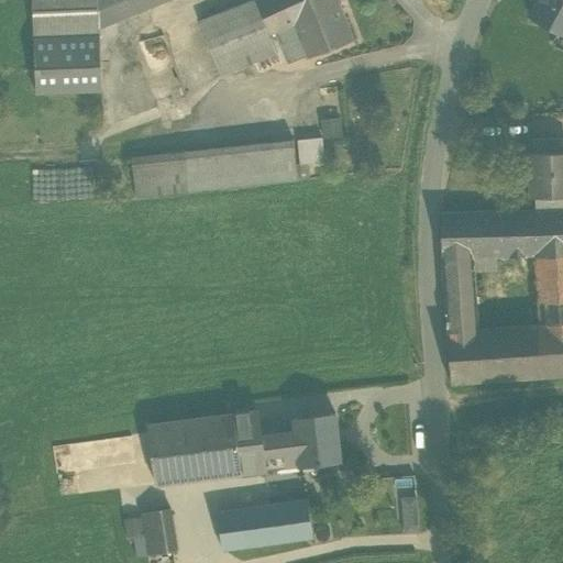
[(97,0),(32,0),(34,41),(99,37),(99,25),(97,0)]
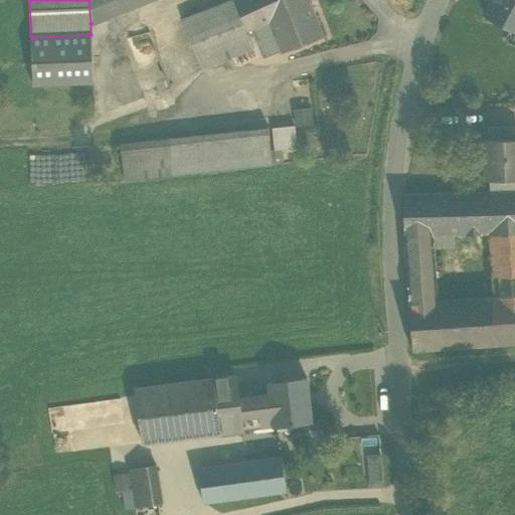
[(89,0),(91,23),(104,20),(152,0),(89,0)]
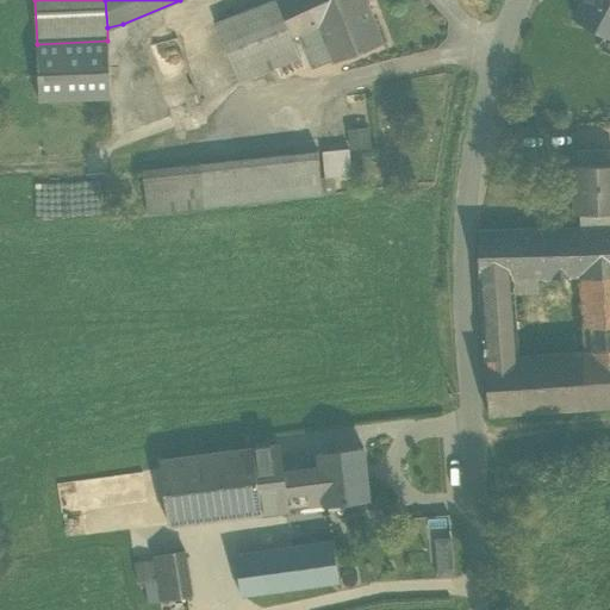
[(309,0),(278,0),(267,5),(265,1),(216,25),(238,85),(300,60),(292,38),(297,36),(319,26),(309,0)]
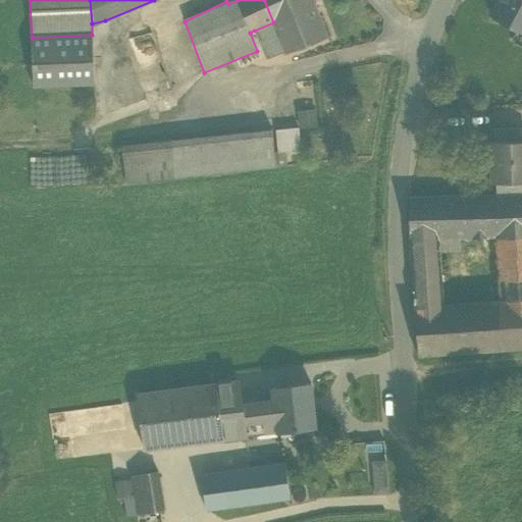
[(264,0),(273,22),(254,31),(266,60),(327,37),(313,0),(264,0)]
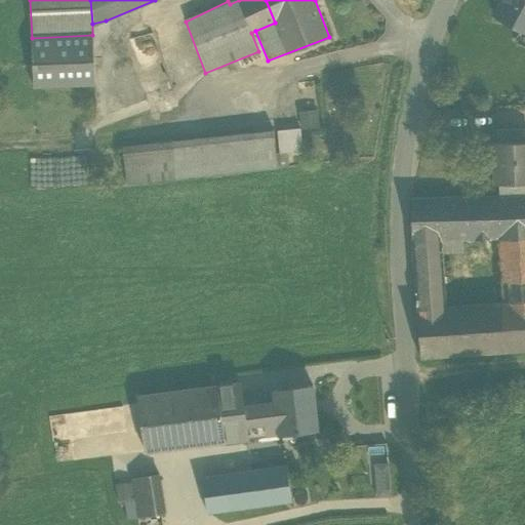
[(524,0),(501,0),(494,14),(524,30),(524,0)]
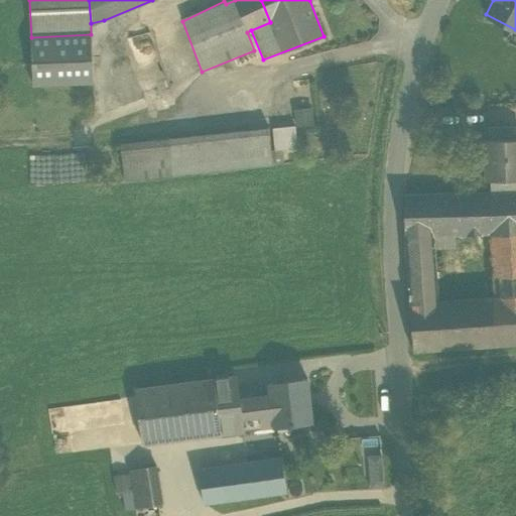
[(91,34),(31,37),(33,86),(93,83),(91,34)]
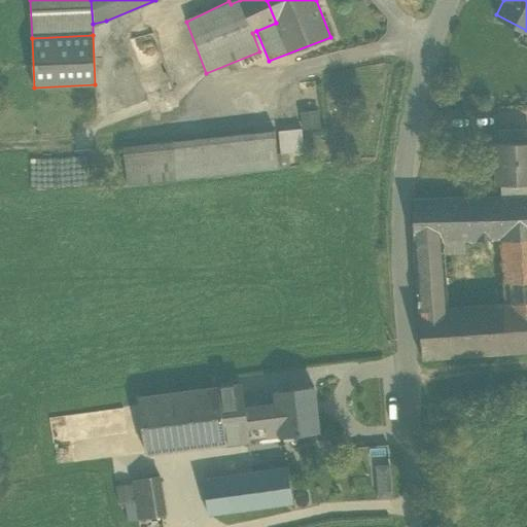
[(320,115),(304,117),(306,130),(322,128),(320,115)]
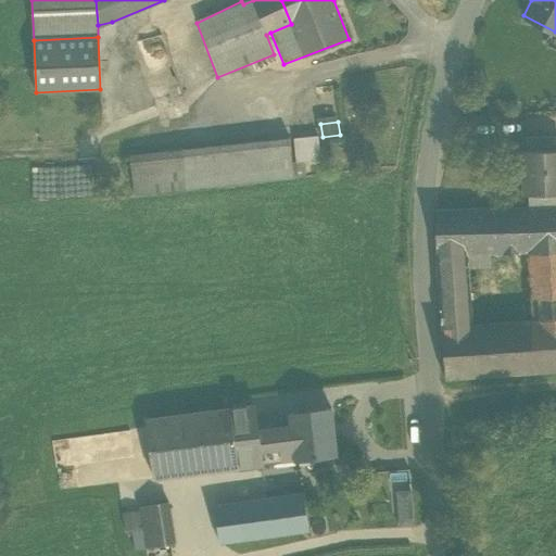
[(555,136),(526,137),(526,149),(555,148),(555,136)]
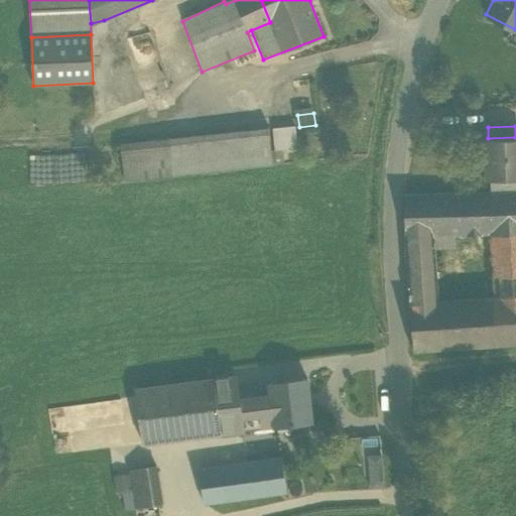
[(297,127),(275,128),(277,149),(298,148),(297,127)]
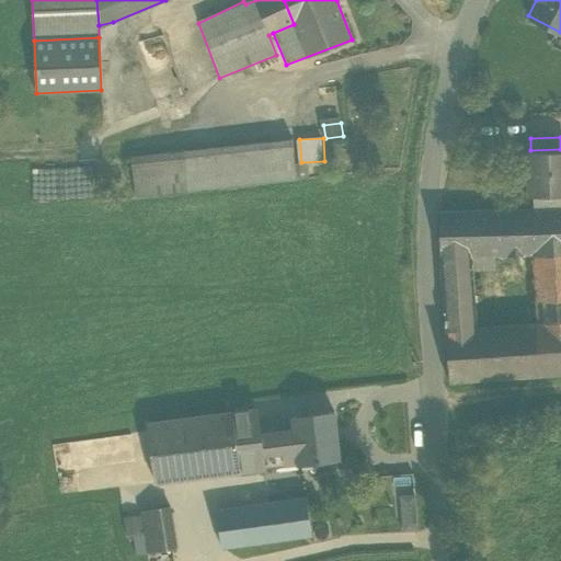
[(295,139),(184,148),(184,149),(187,189),(298,180),(295,139)]
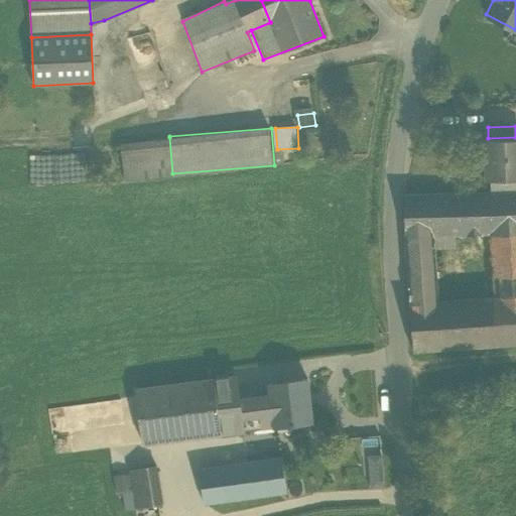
[(169,137),(121,141),(124,177),(172,173),(169,137)]
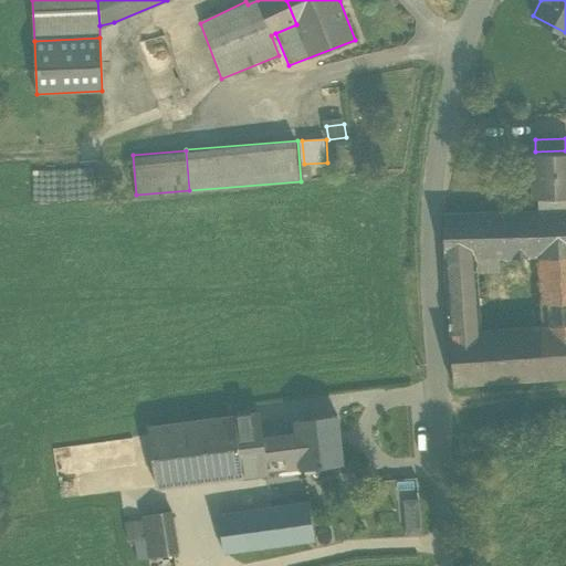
[(565,150),(535,152),(530,152),(531,196),(535,196),(565,195),(565,150)]
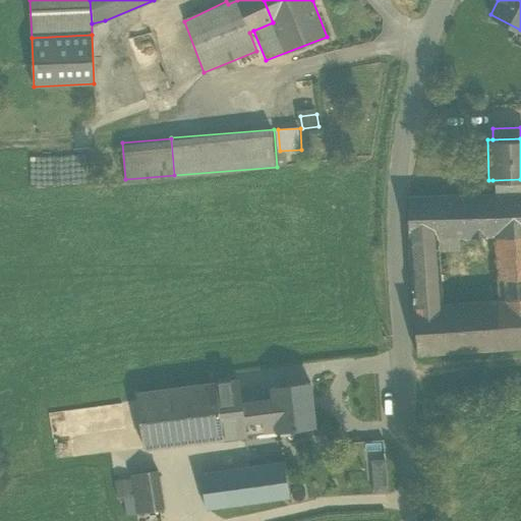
[(520,179),(493,180),(493,193),(520,192),(520,179)]
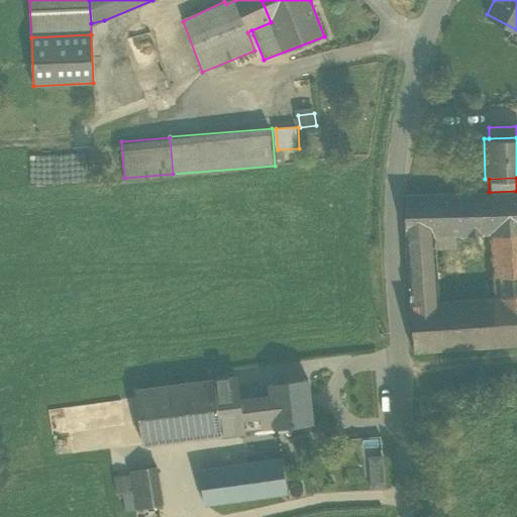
[(516,191),(489,192),(440,194),(441,235),(457,234),(491,233),(496,297),(516,295),(516,191)]
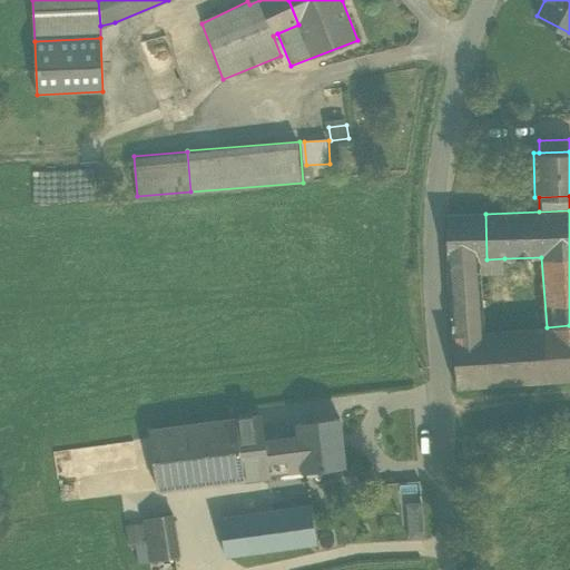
[(487,259),(485,214),(445,215),(446,261),(478,259),(487,259)]
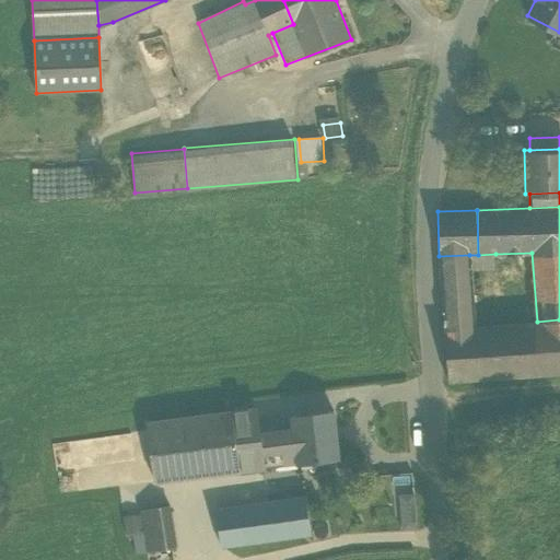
[(478,255),(469,255),(469,268),(497,267),(496,254),(478,255)]
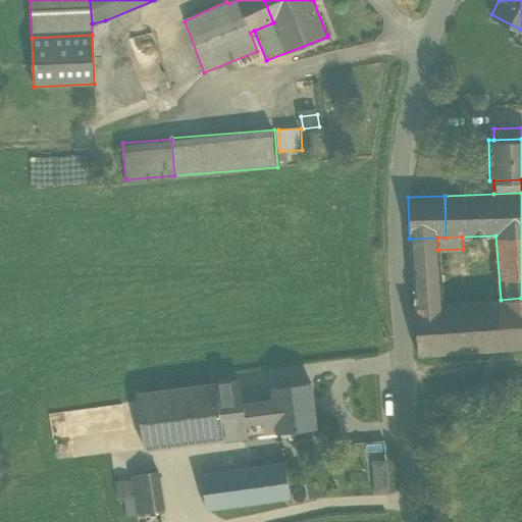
[(437,250),(437,238),(409,239),(414,307),(438,305),(437,250)]
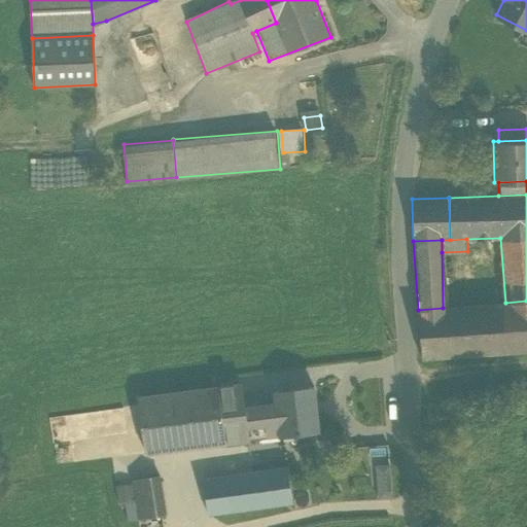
[(443,308),(418,310),(421,359),(526,350),(526,301),(505,303),(443,308)]
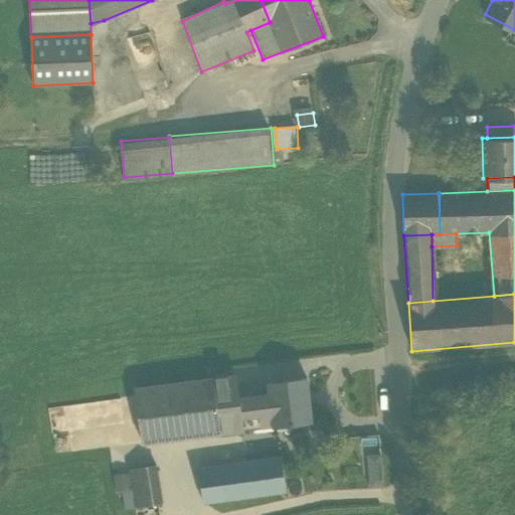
[(311,377),(272,382),(273,393),(240,396),(244,426),(277,422),(278,426),(316,421),(311,377)]
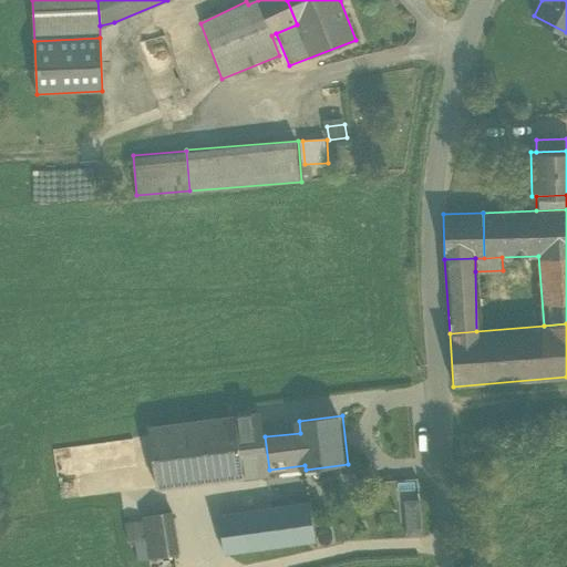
[(263,416),(152,430),(160,487),(269,474),(269,470),(265,436),(263,416)]
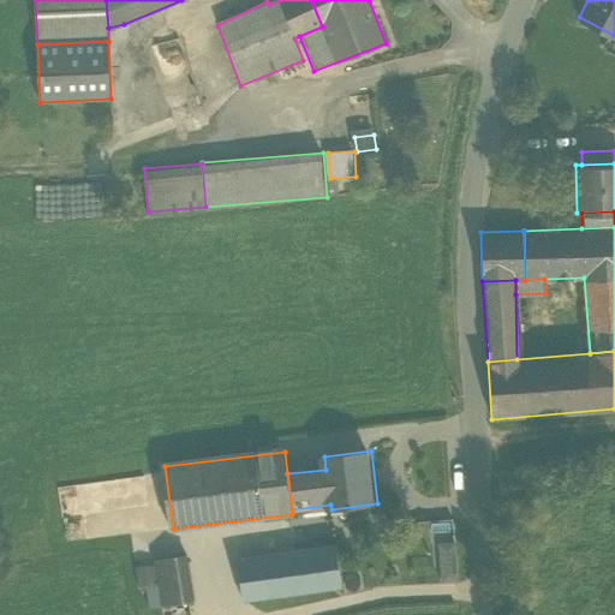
[(430,580),(454,580),(453,518),(429,519),(430,580)]
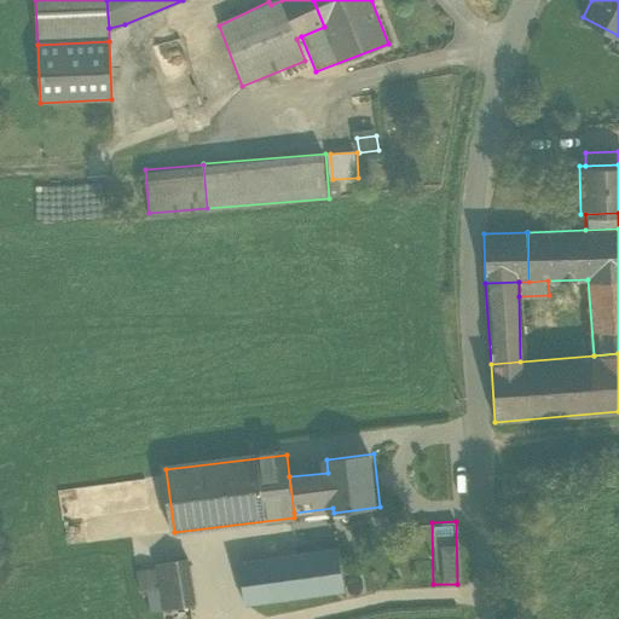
[(339,548),(242,561),(248,605),(345,591),(339,548)]
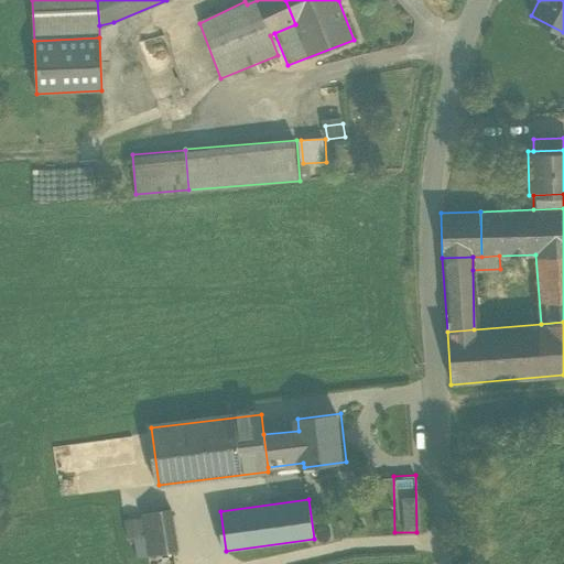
[(170,507),(123,516),(132,559),(179,550),(170,507)]
